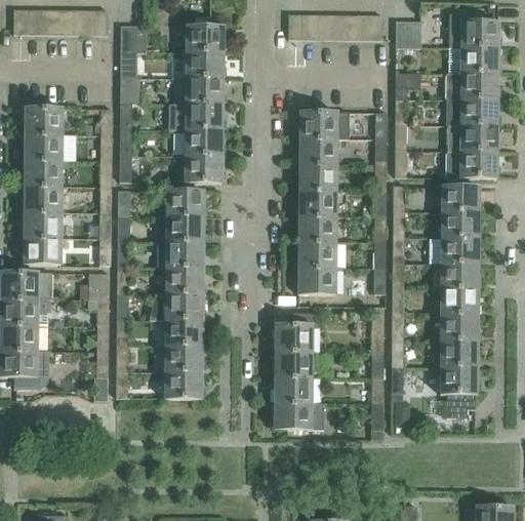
[(26,34),(26,8),(13,8),(13,34),(26,34)]
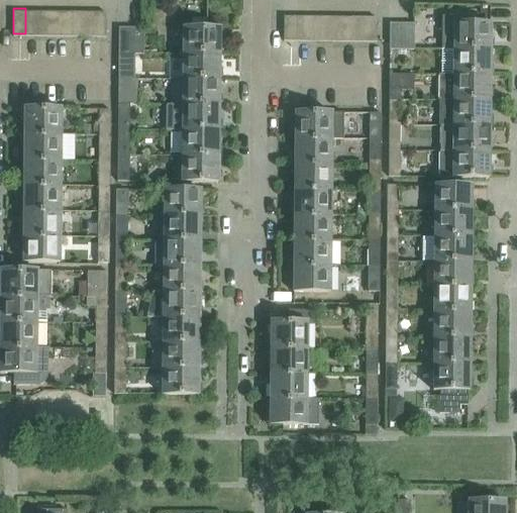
[(36,33),(36,8),(25,8),(25,33),(36,33)]
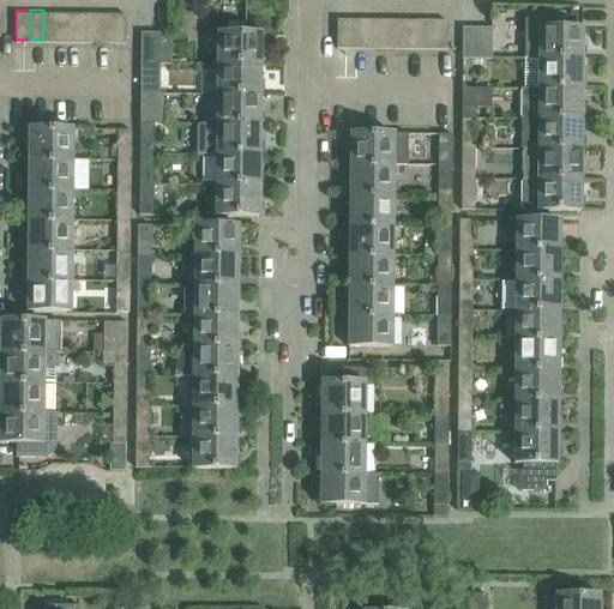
[(56,40),(58,11),(43,10),(43,40),(56,40)]
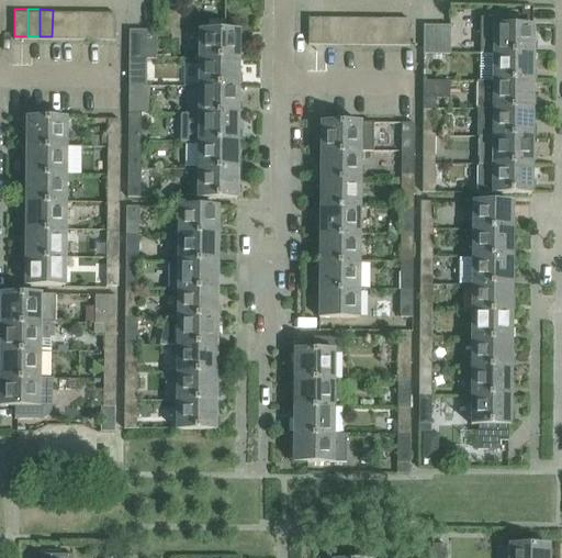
[(65,36),(65,10),(53,10),(52,36),(65,36)]
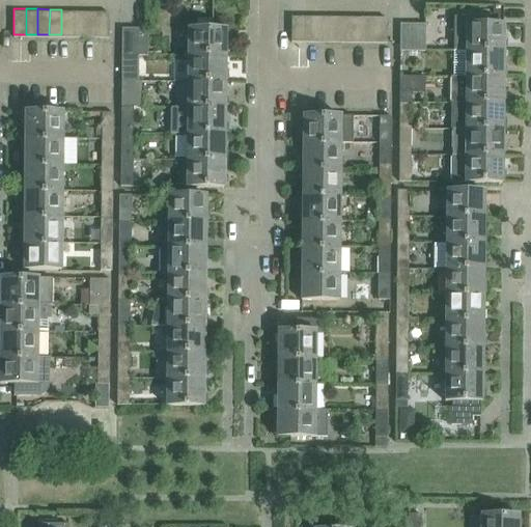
[(73,34),(73,9),(61,9),(61,34),(73,34)]
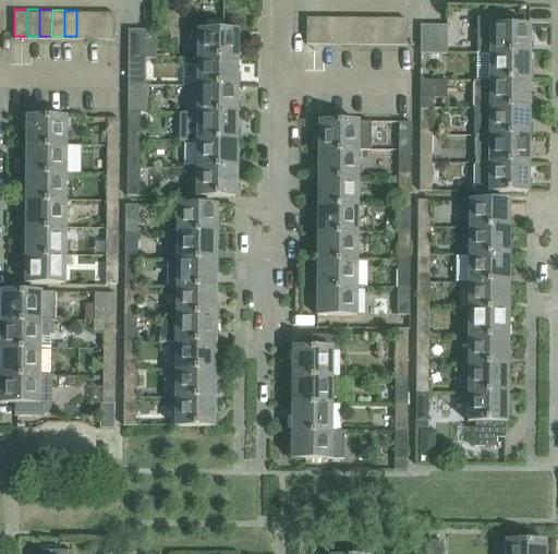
[(89,36),(89,10),(76,10),(76,36),(89,36)]
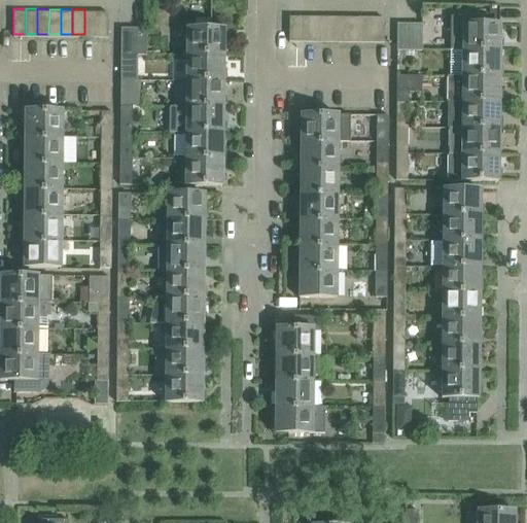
[(96,34),(96,9),(84,9),(84,34),(96,34)]
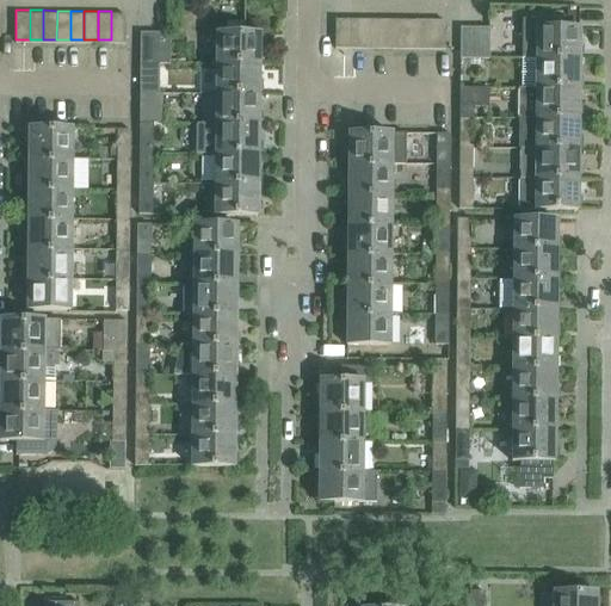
[(124,39),(125,11),(111,11),(111,39),(124,39)]
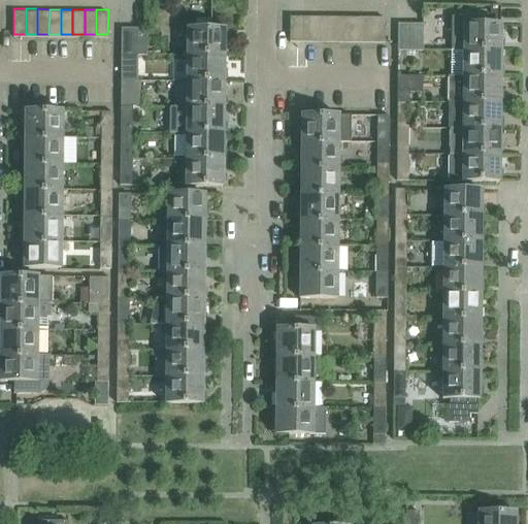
[(301,38),(301,13),(290,13),(290,38),(301,38)]
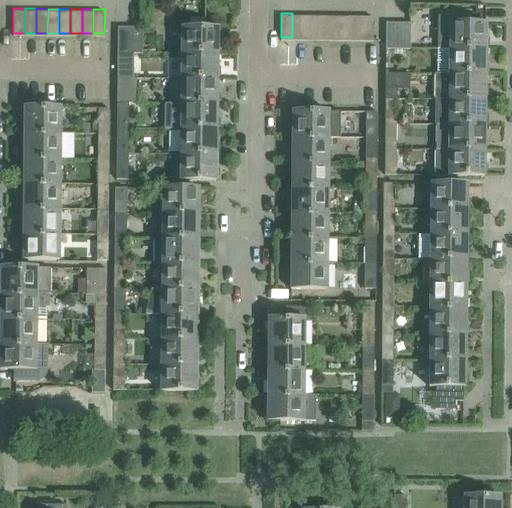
[(304,37),(304,13),(292,13),(292,37),(304,37)]
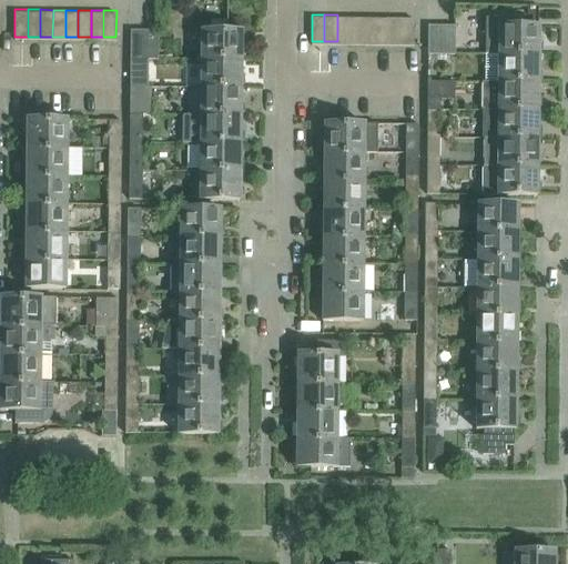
[(350,42),(350,14),(337,14),(337,41),(350,42)]
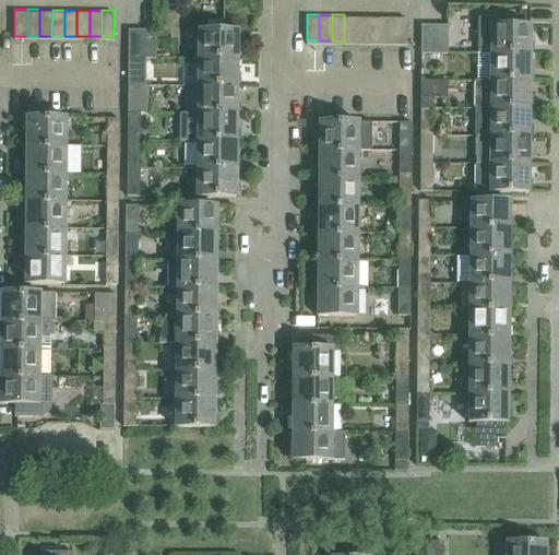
[(357,42),(357,14),(344,14),(344,42),(357,42)]
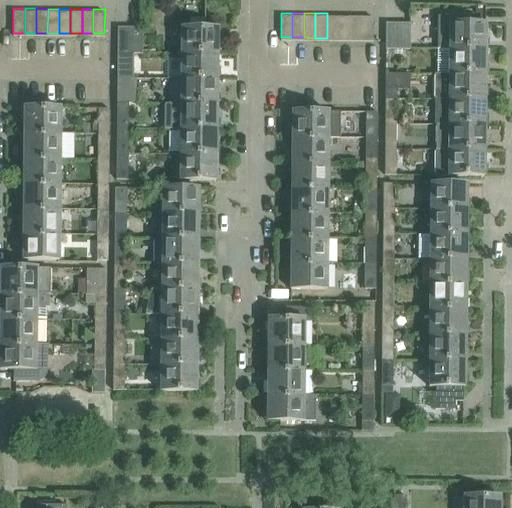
[(338,38),(338,13),(327,13),(327,38),(338,38)]
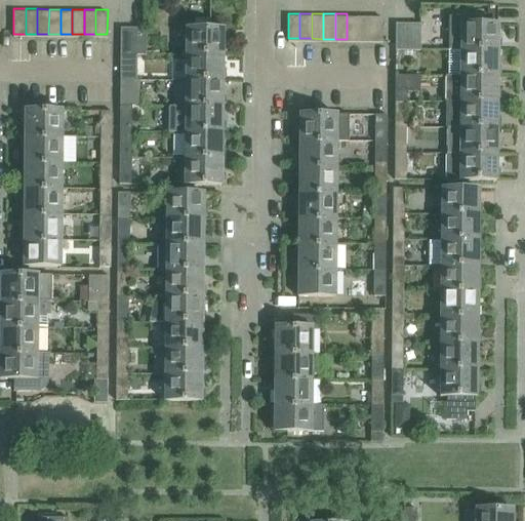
[(359,39),(359,14),(347,13),(347,39),(359,39)]
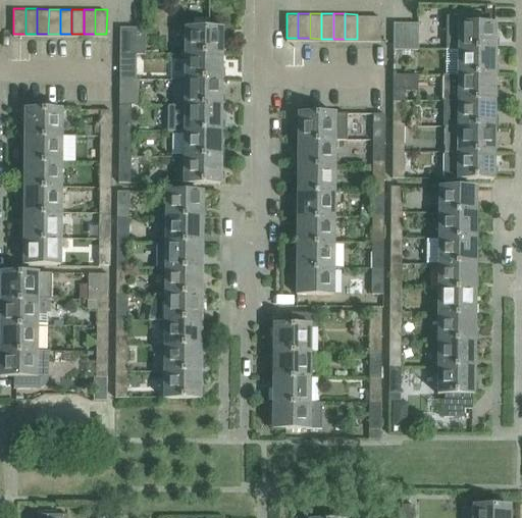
[(494,21),(458,21),(458,13),(445,13),(445,20),(445,47),(458,47),(494,48),(494,21)]
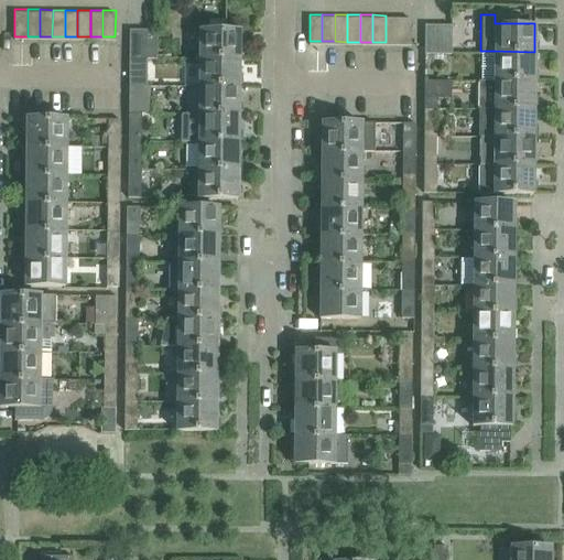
[(398,42),(398,15),(386,15),(386,42),(398,42)]
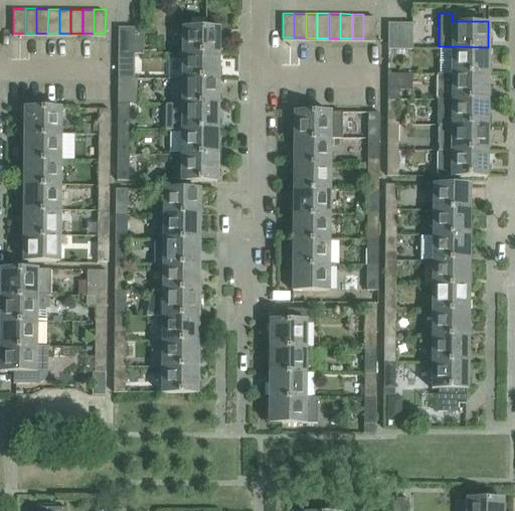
[(375,38),(375,14),(363,14),(363,38),(375,38)]
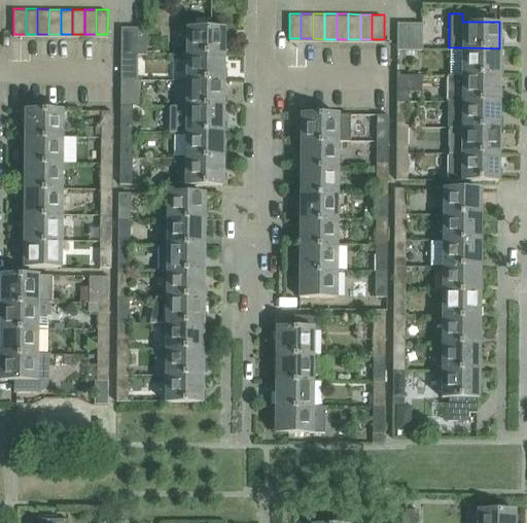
[(397,21),(397,47),(410,47),(410,21),(397,21)]
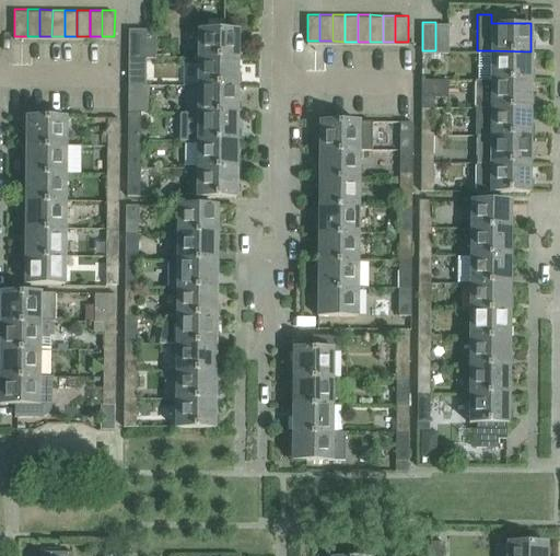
[(448,50),(448,23),(435,22),(435,50),(448,50)]
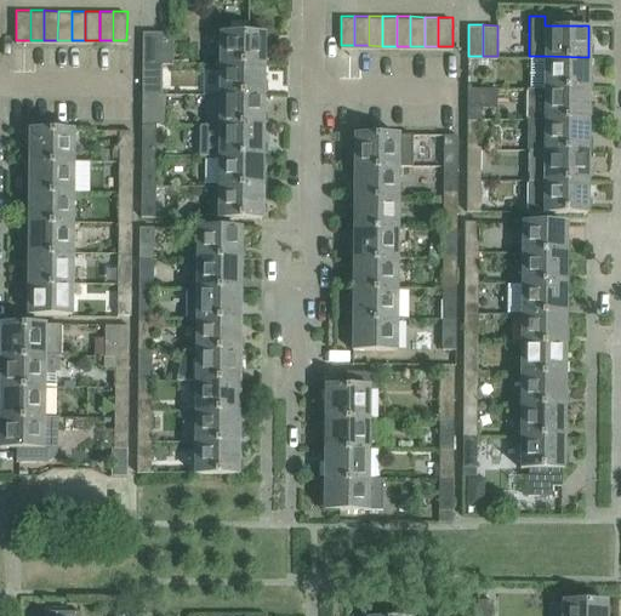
[(143,62),(142,91),(160,91),(160,62),(158,62),(158,30),(143,29),(143,62)]
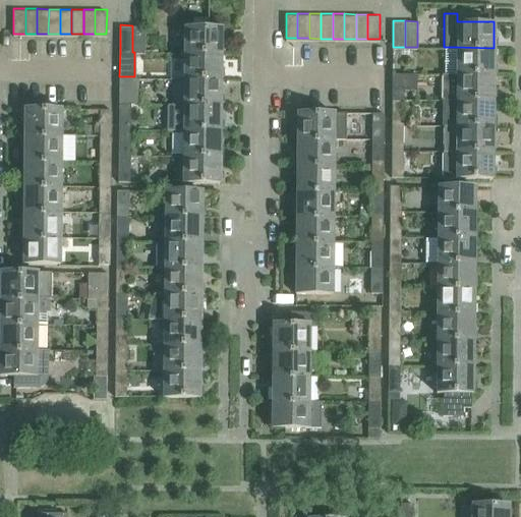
[(132,25),(132,52),(134,52),(145,52),(145,25),(132,25)]
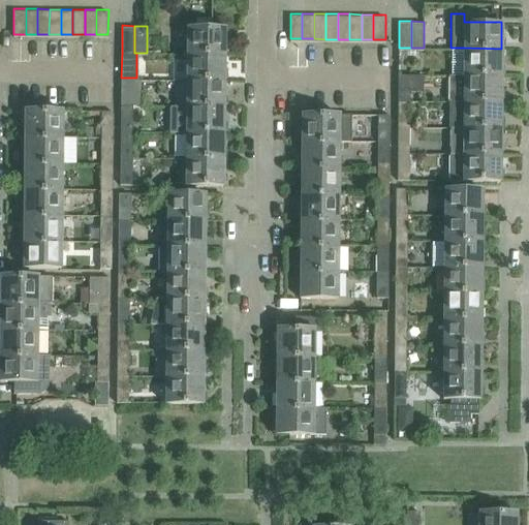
[(188,26),(187,53),(224,53),(224,26),(188,26)]
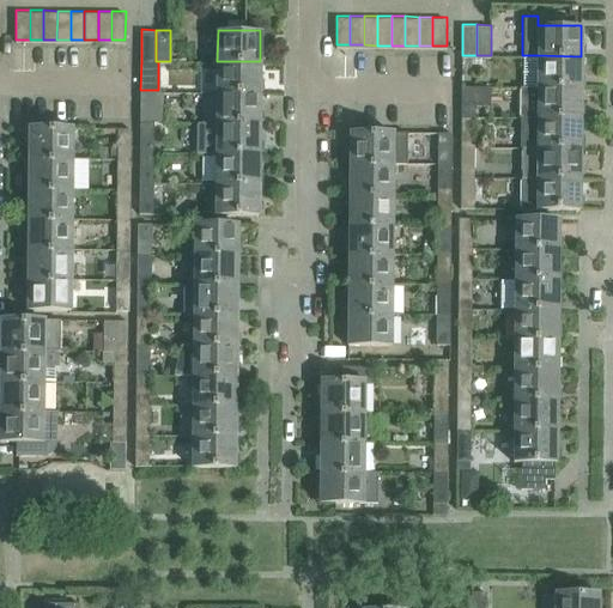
[(580,86),(581,56),(538,55),(538,84),(538,86),(580,86)]
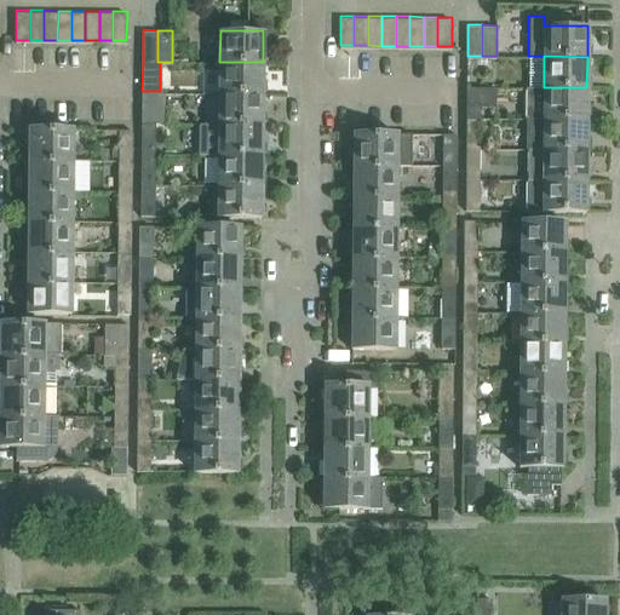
[(262,92),(263,62),(219,62),(219,92),(262,92)]
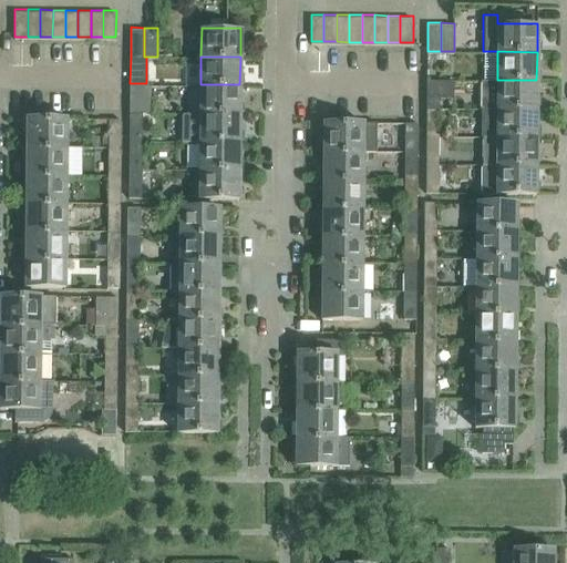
[(426,77),(426,94),(453,94),(454,77),(426,77)]
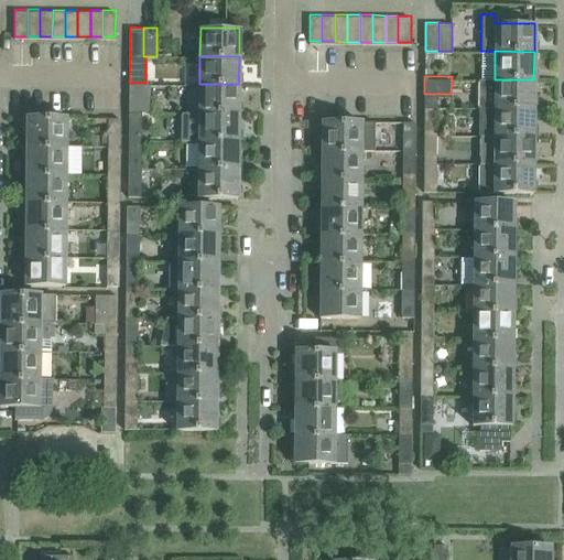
[(533,107),(533,79),(495,79),(495,77),(478,76),(478,106),(479,106),(495,106),(495,107),(533,107)]
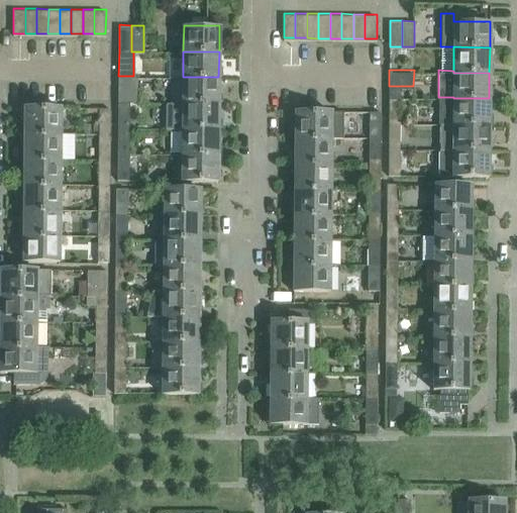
[(137,76),(133,76),(118,76),(118,101),(129,101),(137,101),(137,76)]
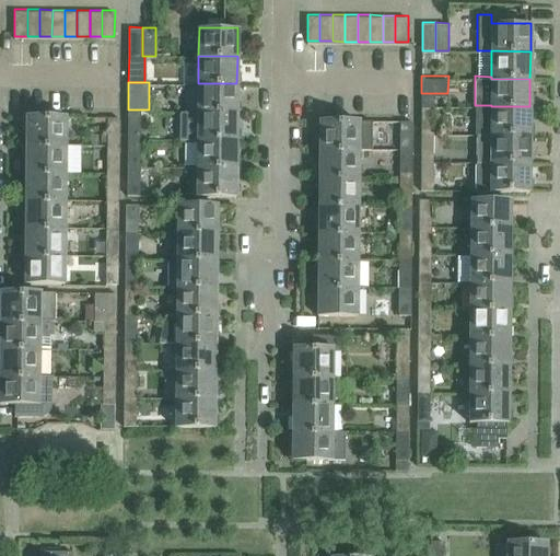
[(236,111),(236,83),(198,83),(198,111),(236,111)]
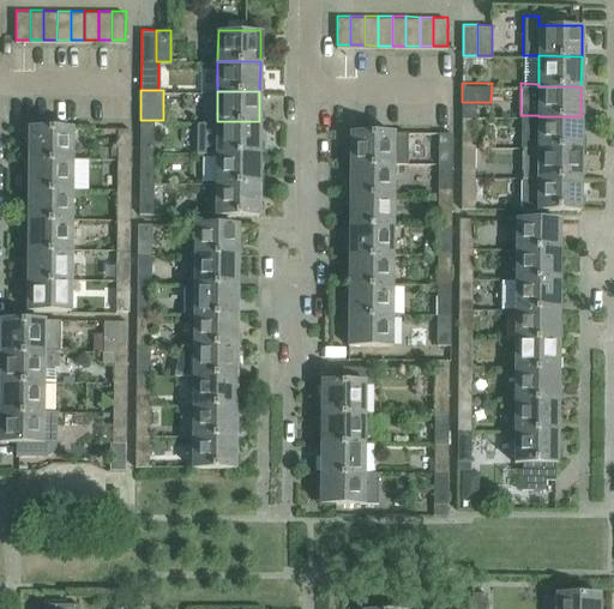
[(474,146),(475,115),(462,115),(461,146),(474,146)]
